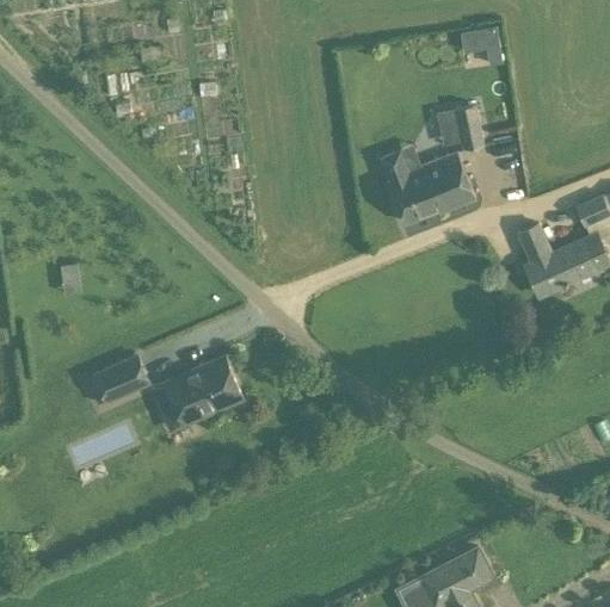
[(463,54),(486,50),(488,67),(501,64),(495,29),(460,35),(463,54)]
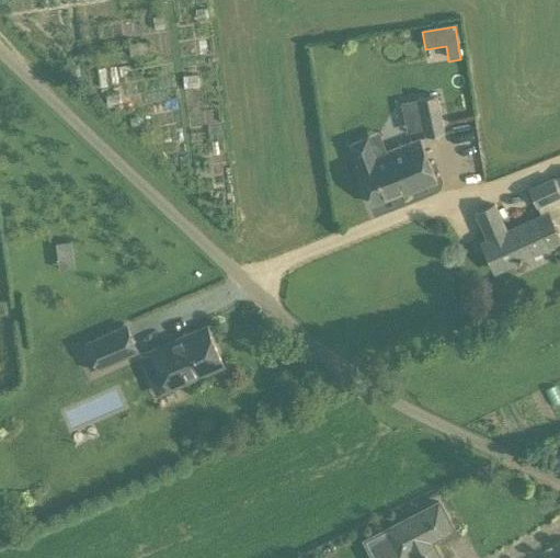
[(445,136),(437,98),(418,102),(425,139),(445,136)]
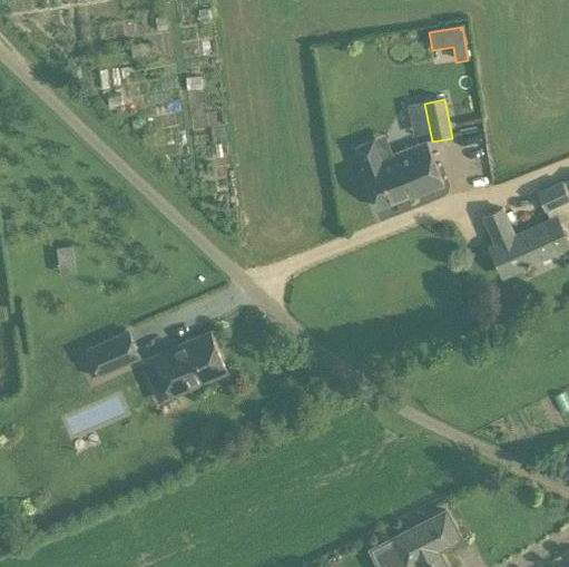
[(425,143),(393,156),(385,137),(354,149),(363,170),(362,170),(378,211),(409,198),(410,201),(443,187),(425,143)]
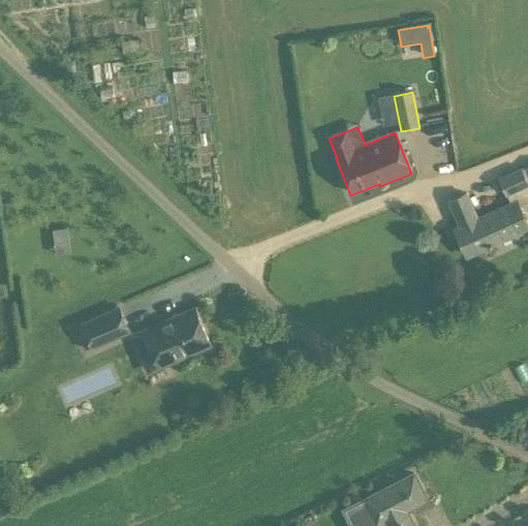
[(507,198),(510,206),(517,204),(519,209),(527,205),(527,183),(522,169),(497,180),(505,198),(507,198)]
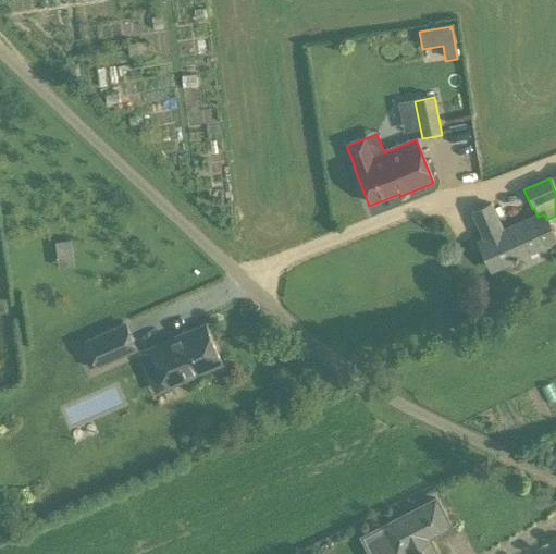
[(472,214),(489,250),(483,254),(492,272),(518,260),(517,258),(555,239),(546,220),(544,214),(538,217),(503,233),(491,206),(472,214)]
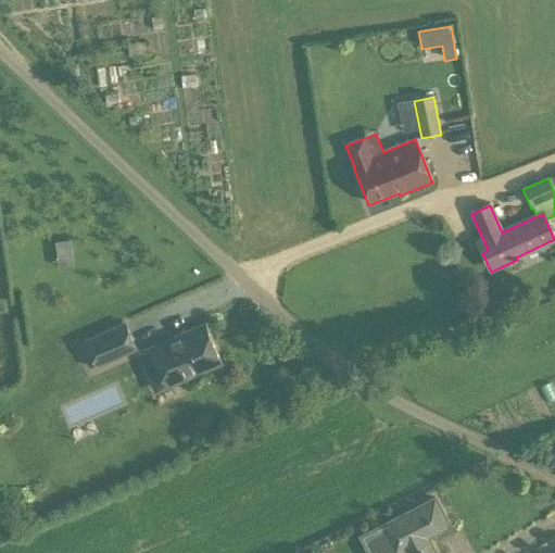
[(124,325),(84,342),(95,366),(134,349),(124,325)]
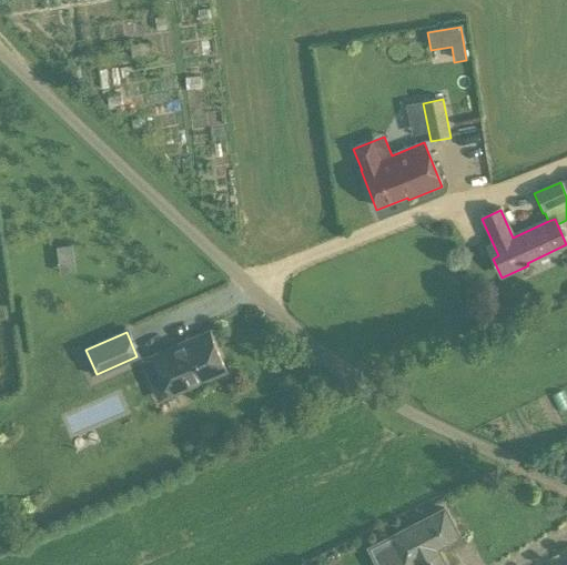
[(208,333),(152,356),(169,395),(224,371),(208,333)]
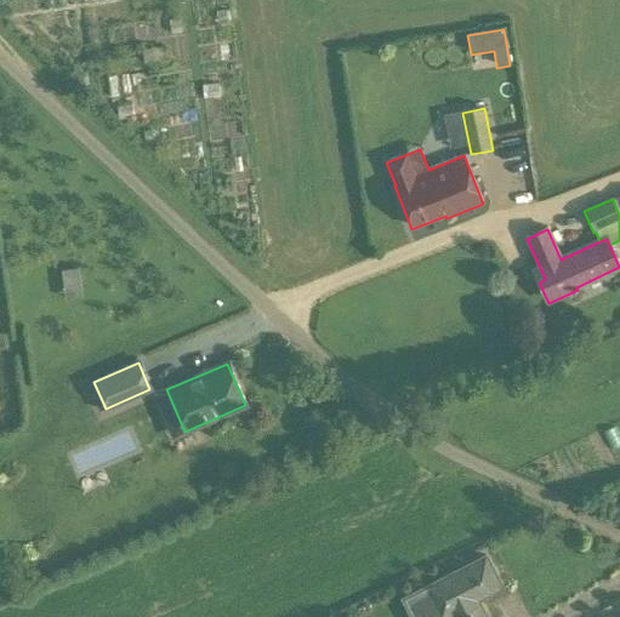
[(484,616),(477,601),(500,589),(484,558),(402,600),(410,616),(447,616),(453,613),(454,616),(484,616)]
